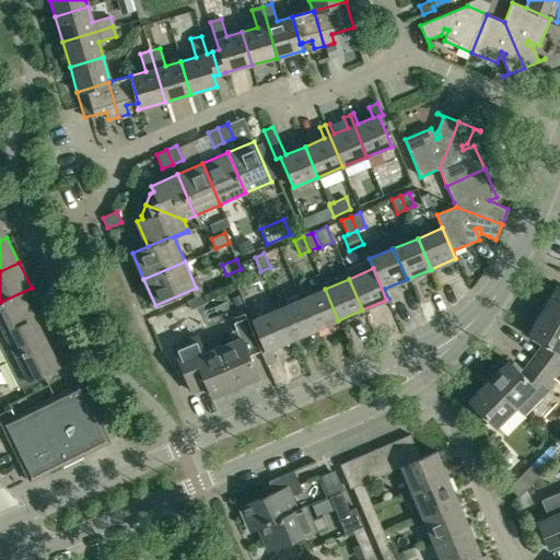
[(543,310),(559,319),(559,287),(557,286),(543,310)]
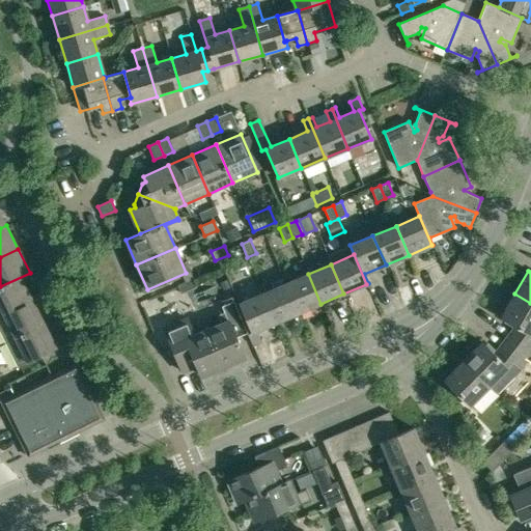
[(30,274),(30,273),(0,286),(0,316),(32,301),(22,278),(30,274)]
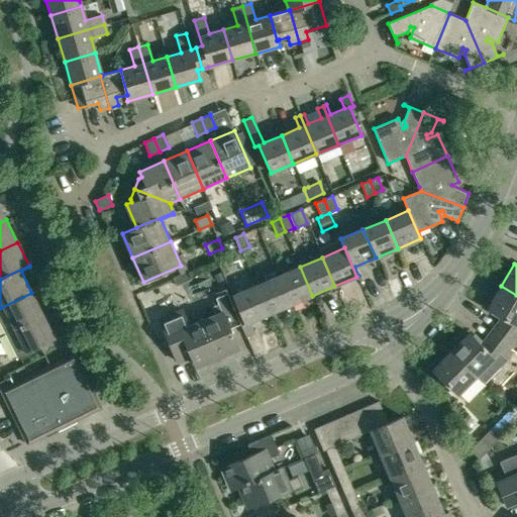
[(277,277),(290,305),(312,296),(300,267),(277,277)]
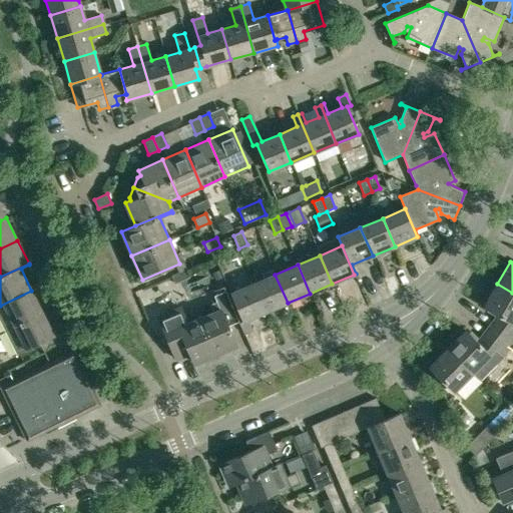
[(252,284),(266,312),(288,303),(275,275),(252,284)]
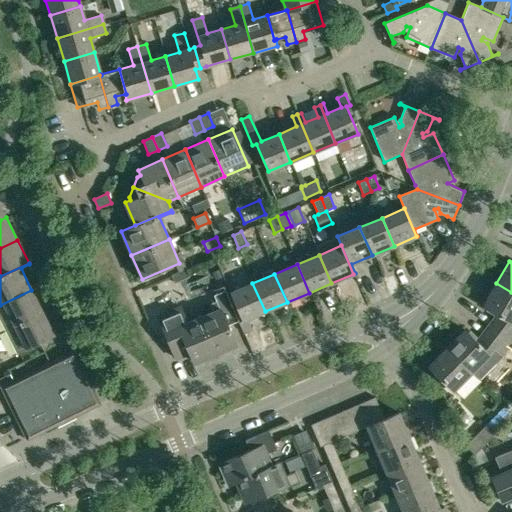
[(265,311),(252,283),(230,292),(242,320),(239,322),(243,332),(252,329),(247,319),(265,311)]
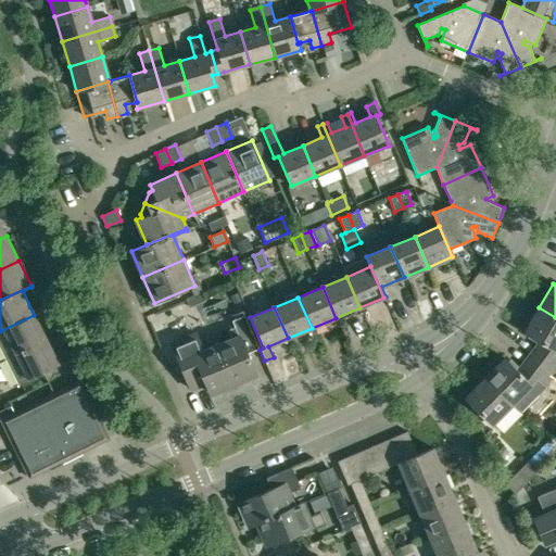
[(540,341),(528,356),(554,375),(555,371),(555,317),(539,307),(525,331),(540,341)]
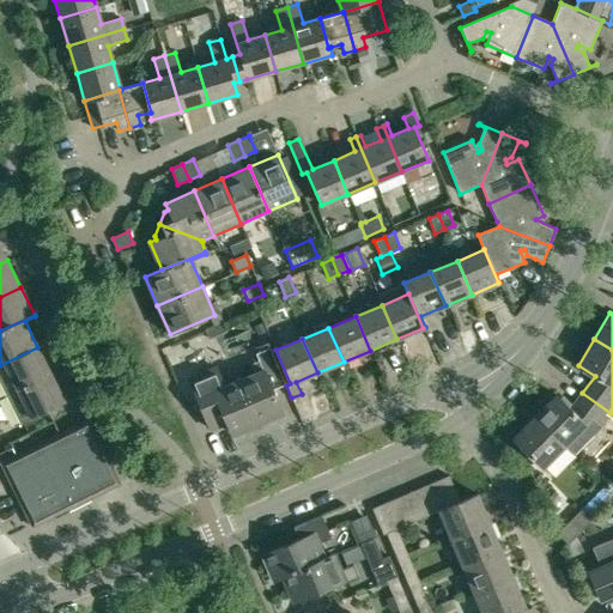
[(37,347),(0,365),(0,380),(7,396),(52,375),(37,347)]
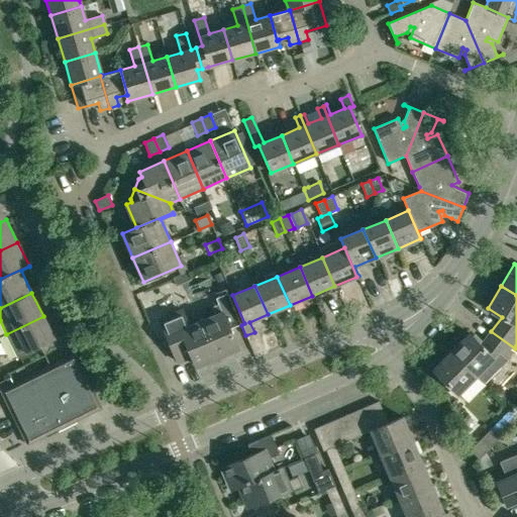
[(215,299),(221,312),(188,326),(181,311),(160,320),(174,353),(183,349),(181,344),(185,342),(196,367),(238,348),(227,325),(238,320),(227,293),(215,299)]
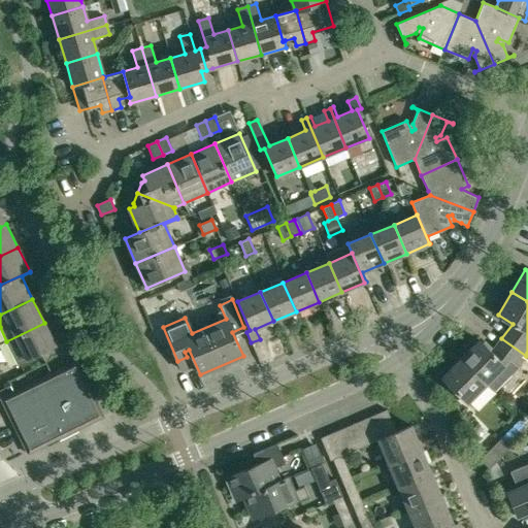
[(56,345),(44,323),(6,341),(19,364),(56,345)]
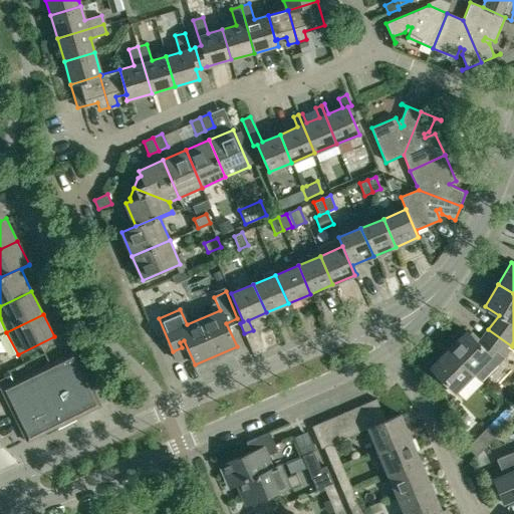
[(466,330),(448,349),(473,374),(481,381),(500,362),(512,346),(488,329),(478,342),(466,330)]
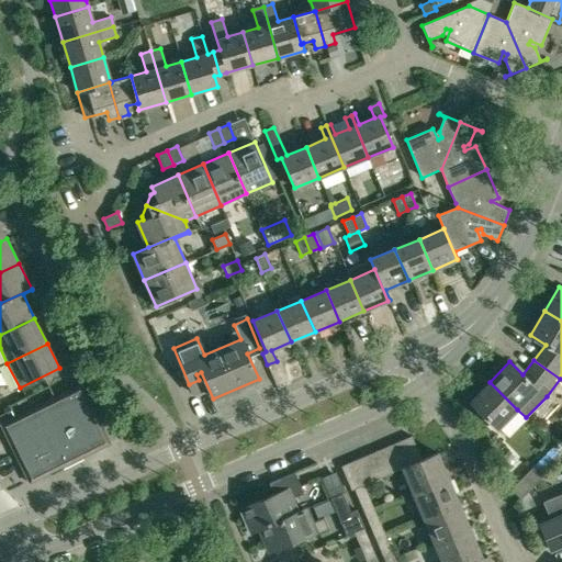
[(497,429),(517,409),(490,382),(470,401),(491,423),(497,429)]
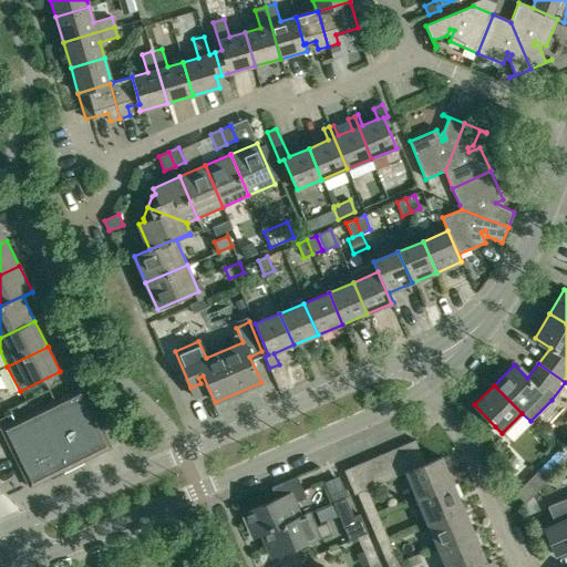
[(111,447),(81,388),(0,428),(20,467),(26,465),(34,484),(29,486),(30,487),(111,447)]
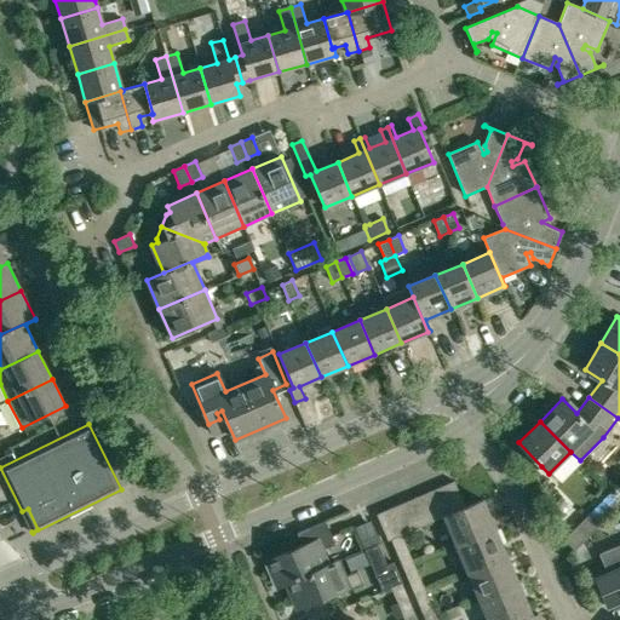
[(441,487),(453,514),(465,507),(454,481),(441,487)]
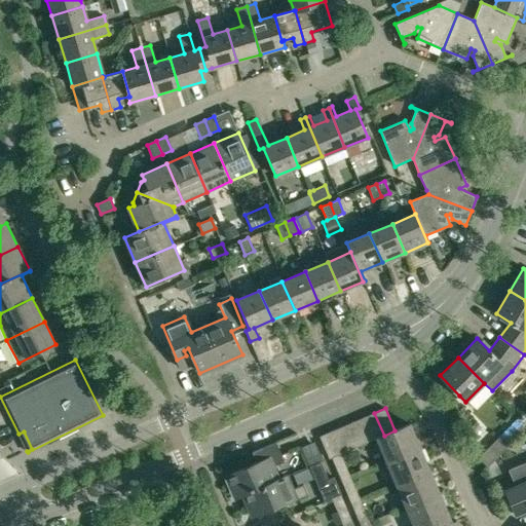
[(373,441),(377,439),(376,439),(384,436),(374,413),(363,418),(373,441)]
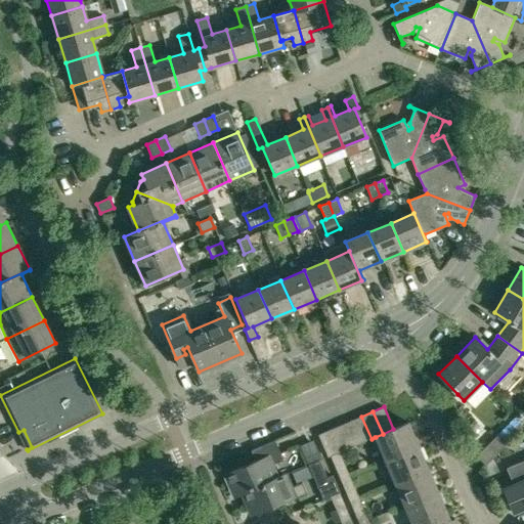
[(361,417),(351,421),(360,443),(372,439),(361,417)]
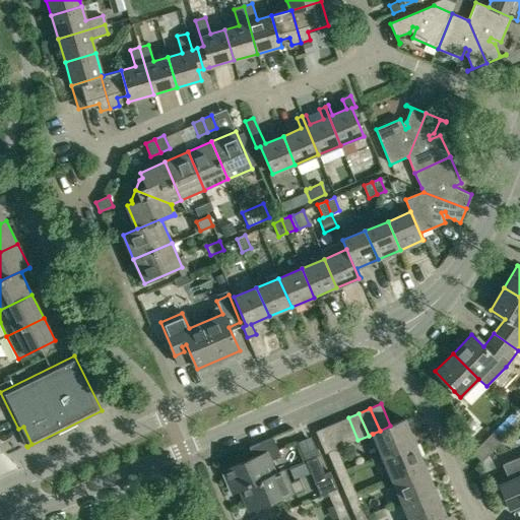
[(504,440),(519,423),(511,413),(495,431),(504,440)]
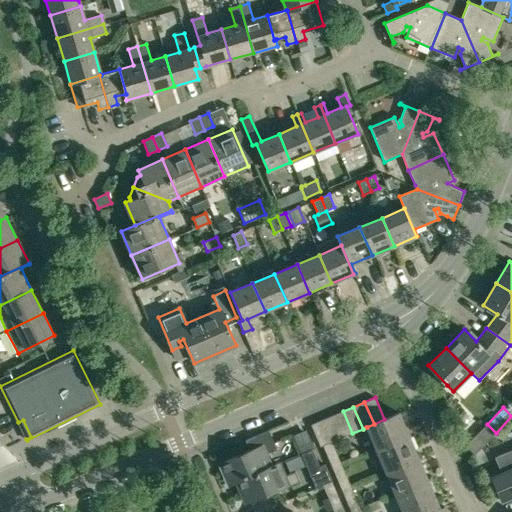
[(341,438),(352,433),(343,411),(332,416),(341,438)]
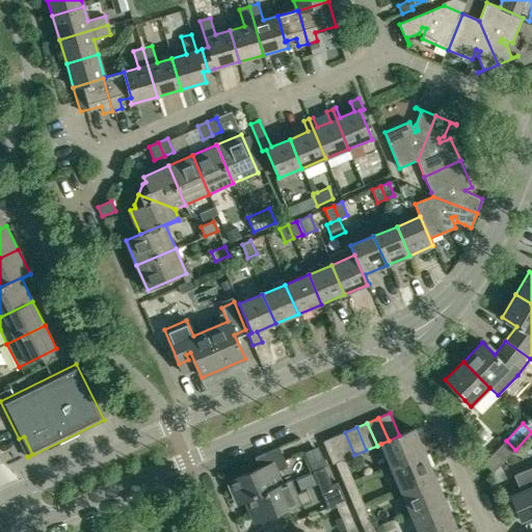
[(391,467),(425,452),(415,429),(399,435),(389,441),(380,444),(381,444),(391,467)]
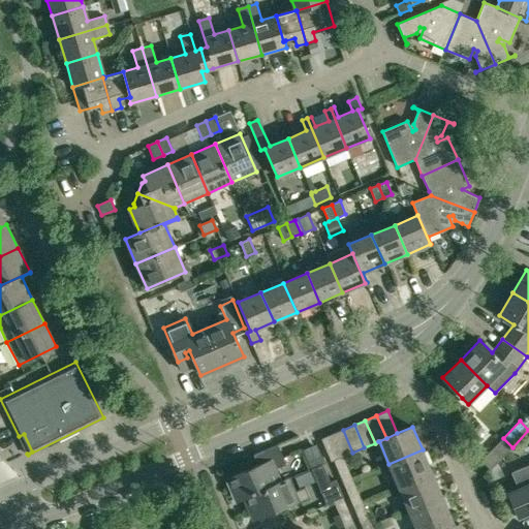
[(343,430),(332,434),(342,457),(343,457),(352,453),(343,430)]
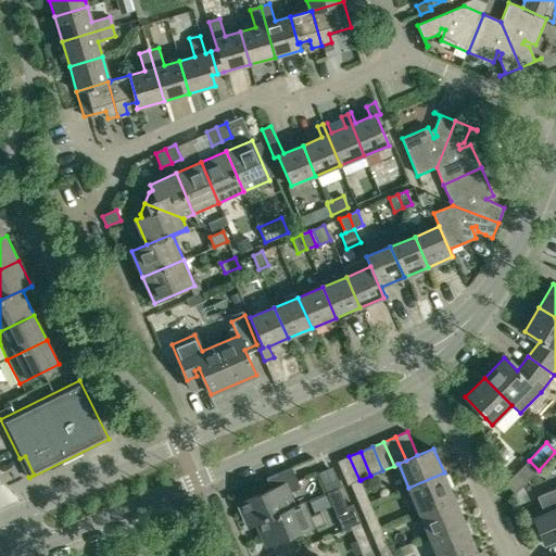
[(348,485),(351,484),(359,480),(349,456),(338,462),(348,485)]
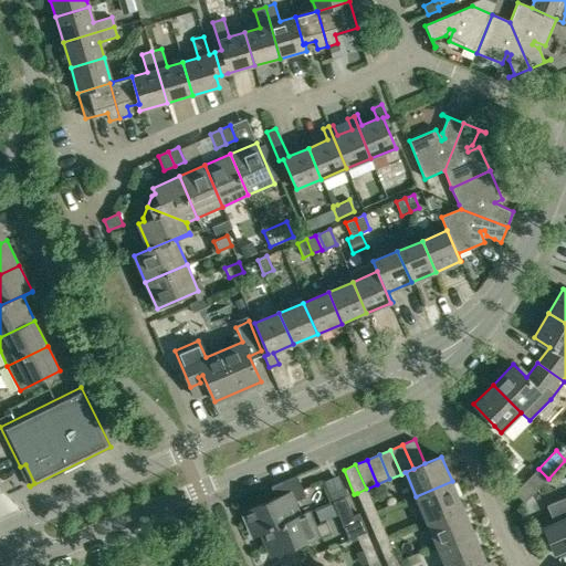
[(538,469),(514,493),(524,503),(548,479),(538,469)]
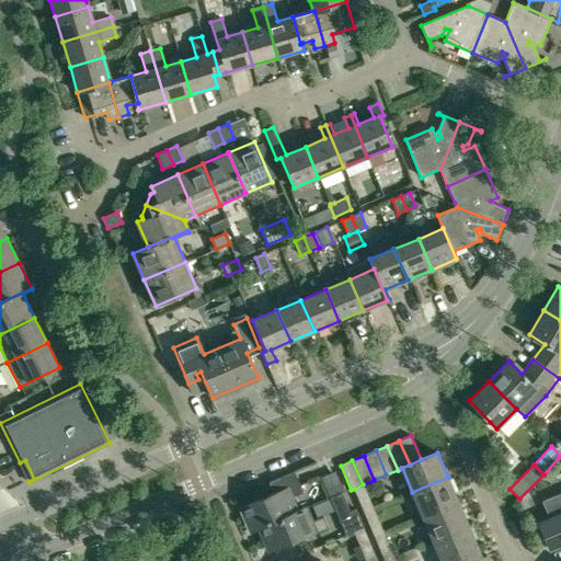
[(252,530),(294,513),(288,499),(302,493),(294,472),(268,483),(273,494),(243,507),(252,530)]
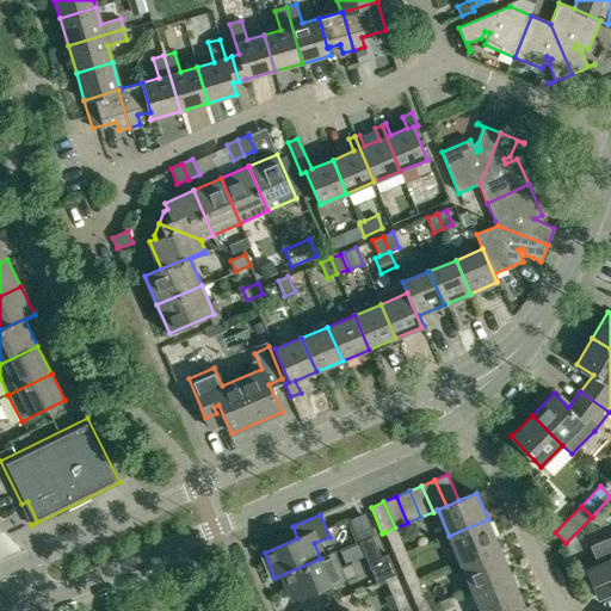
[(499,545),(488,519),(449,536),(461,562),(499,545)]
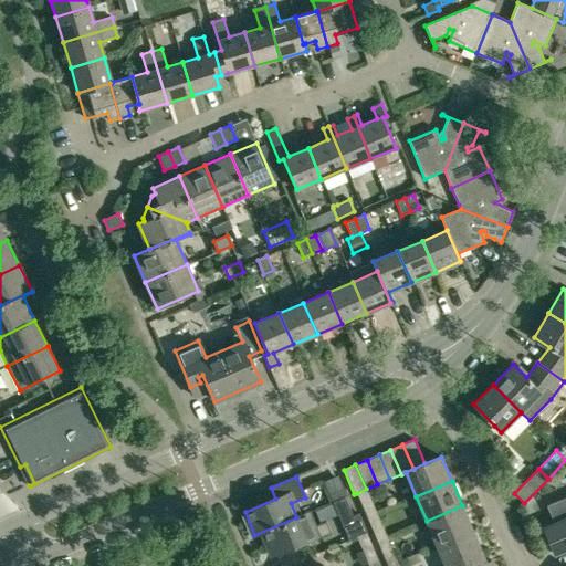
[(367,489),(366,489),(357,493),(363,506),(373,503),(367,489)]
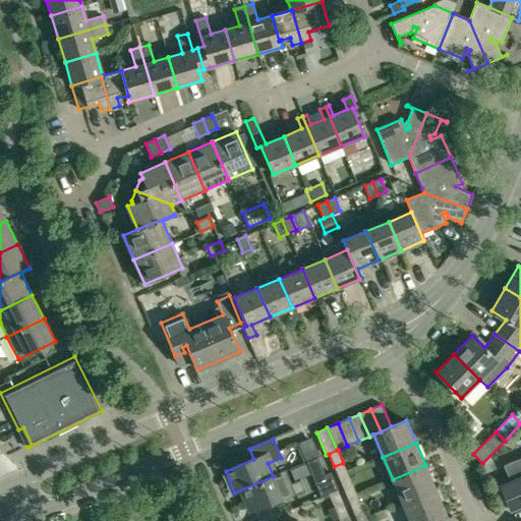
[(317,458),(306,462),(321,497),(337,489),(330,473),(326,475),(317,458)]
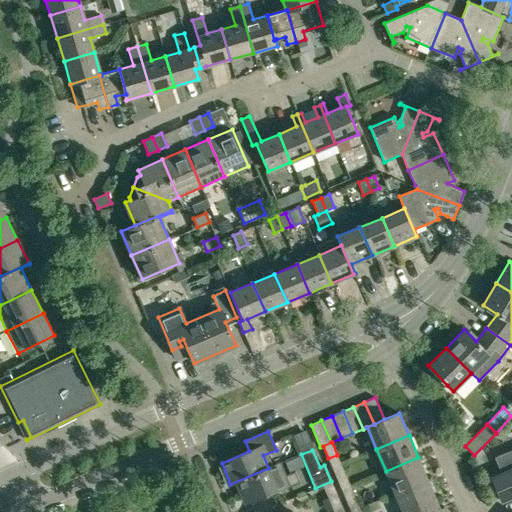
[(511,450),(494,457),(500,474),(491,478),(501,501),(511,496),(511,450)]
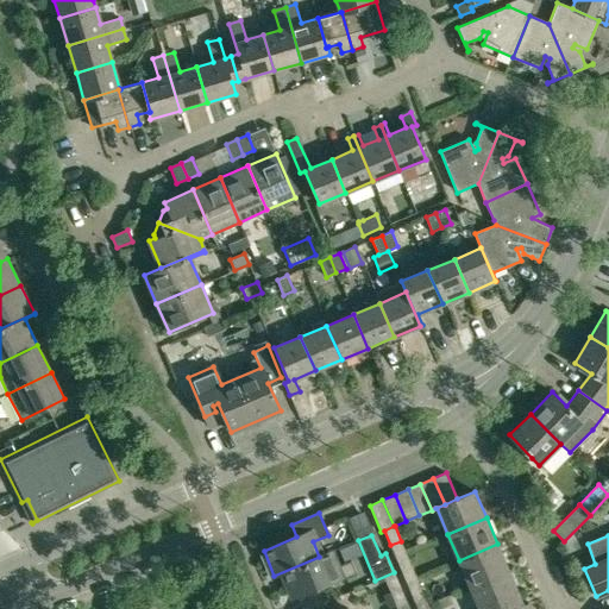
[(508,570),(497,544),(459,560),(470,586),(508,570)]
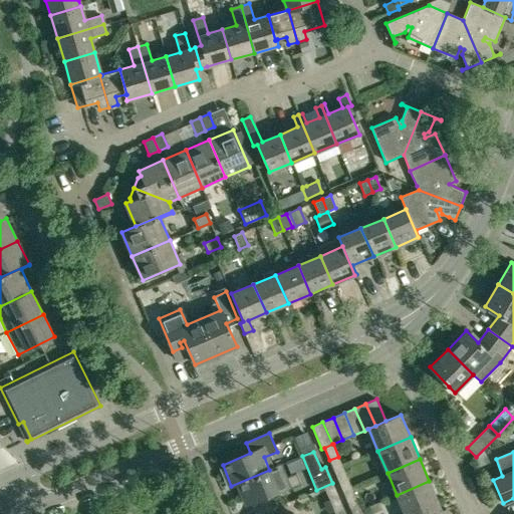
[(341,464),(332,468),(338,481),(347,477),(341,464)]
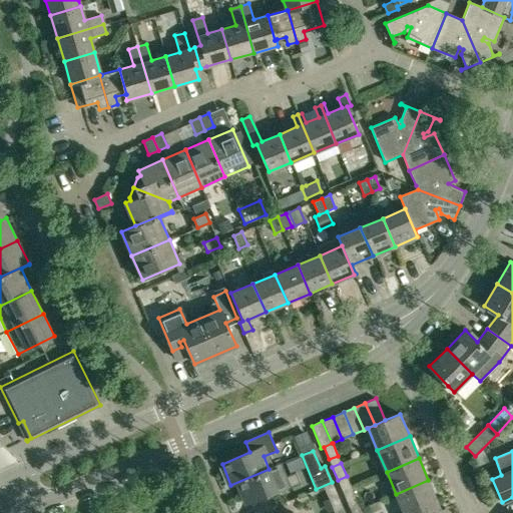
[(269,469),(230,485),(231,486),(239,483),(248,504),(285,488),(286,490),(301,484),(296,473),(283,479),(277,466),(269,469)]
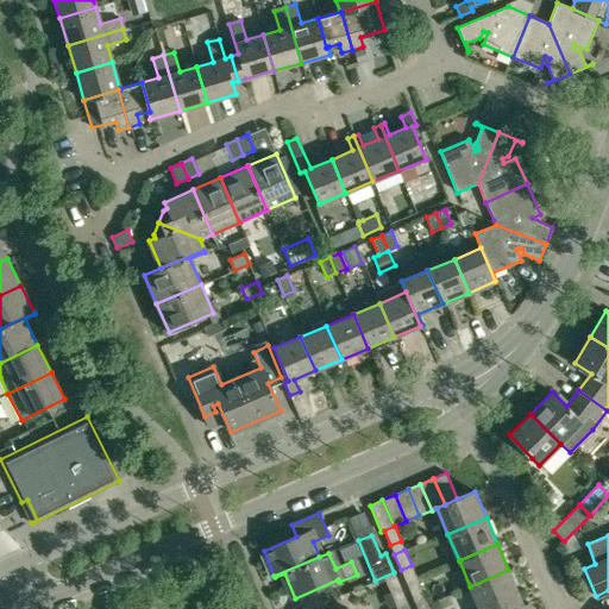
[(490,608),(520,596),(508,570),(470,586),(479,608),(490,608)]
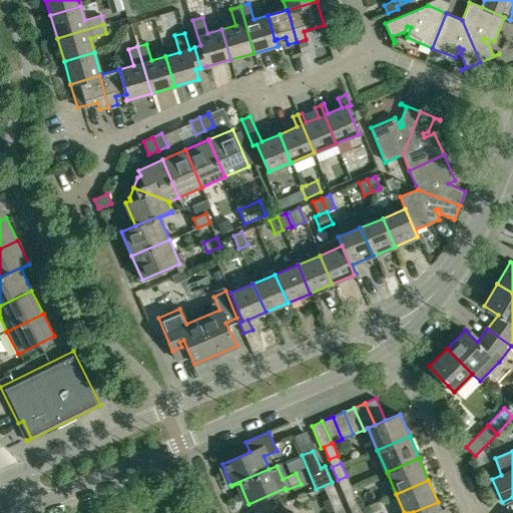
[(333,483),(324,487),(329,499),(338,496),(333,483)]
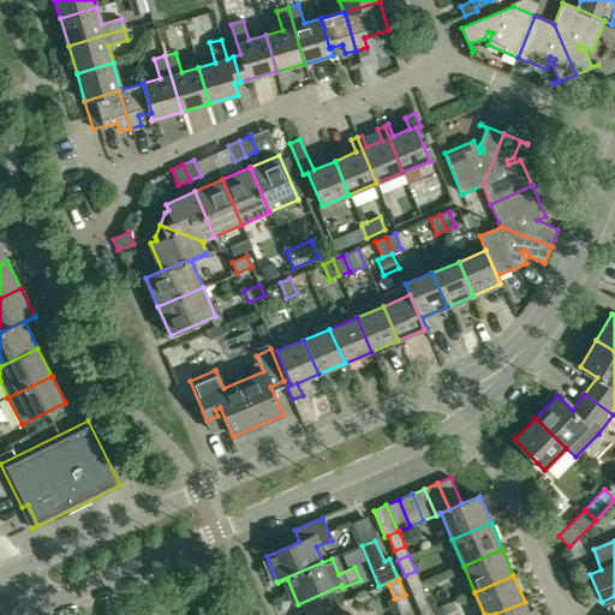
[(419,580),(408,585),(415,599),(425,596),(419,580)]
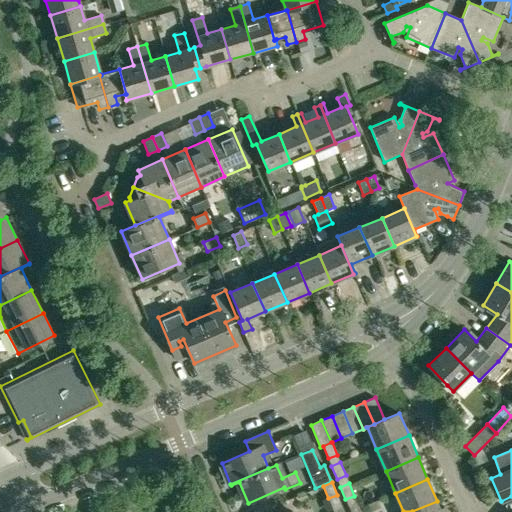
[(440,508),(437,501),(412,511),(446,511),(444,507),(440,508)]
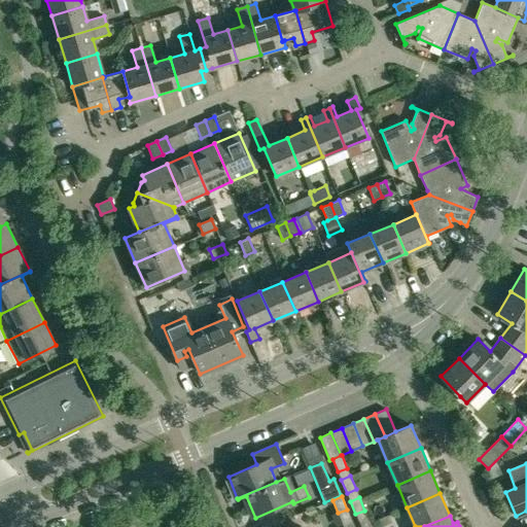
[(372,526),(369,518),(359,522),(360,526),(372,526)]
